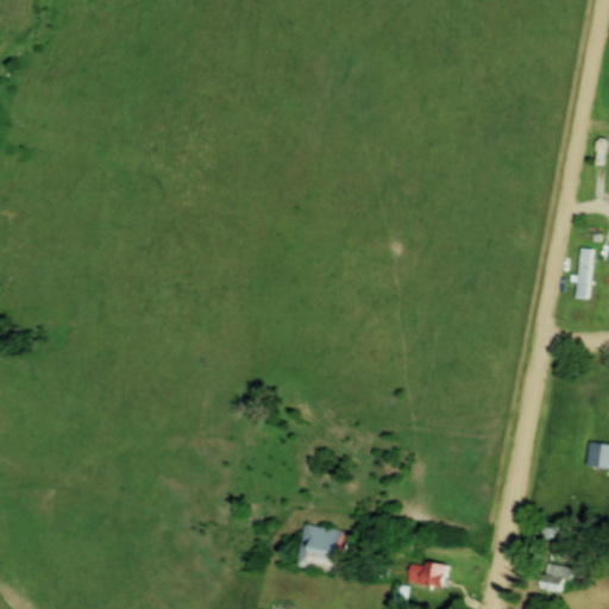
[(578,300),(591,300),(595,250),(582,249),(578,300)]
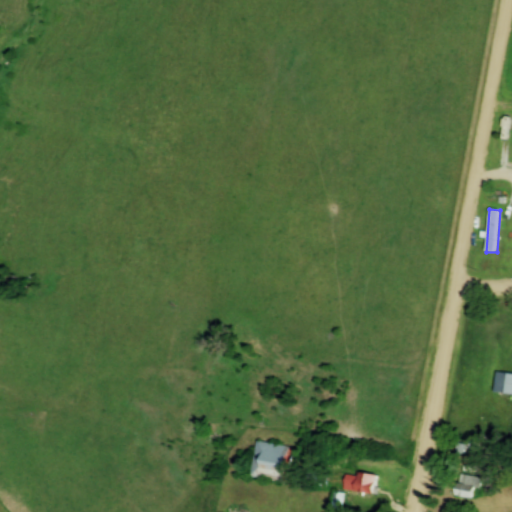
[(511,395),(511,373),(496,372),(493,393),(511,395)]
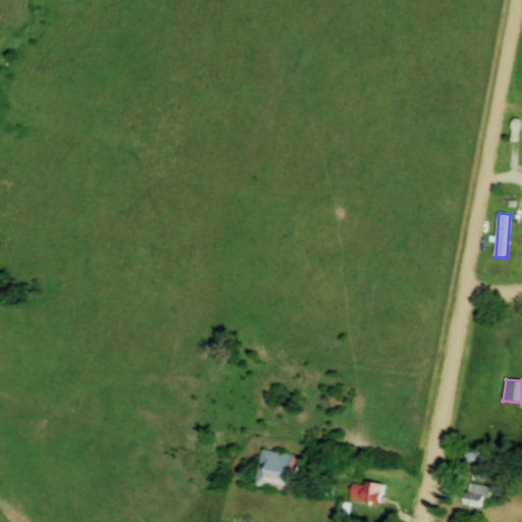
[(296,456),(261,450),(255,487),(289,492),(296,456)]
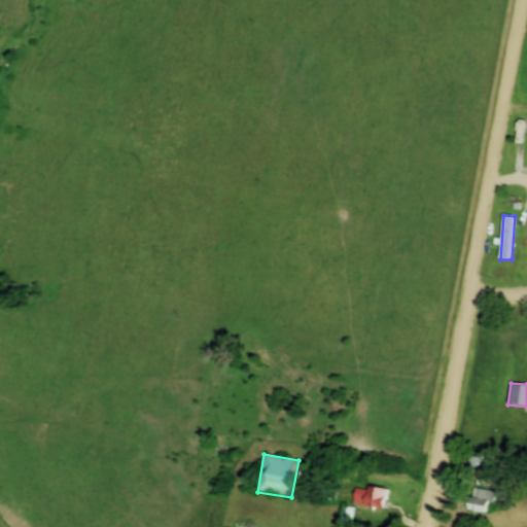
[(338,501),(338,487),(324,486),(323,500),(338,501)]
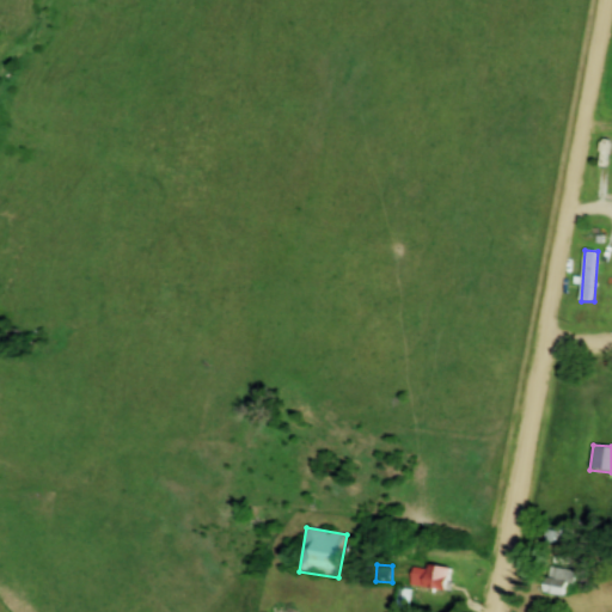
[(450,592),(453,570),(414,564),(410,587),(450,592)]
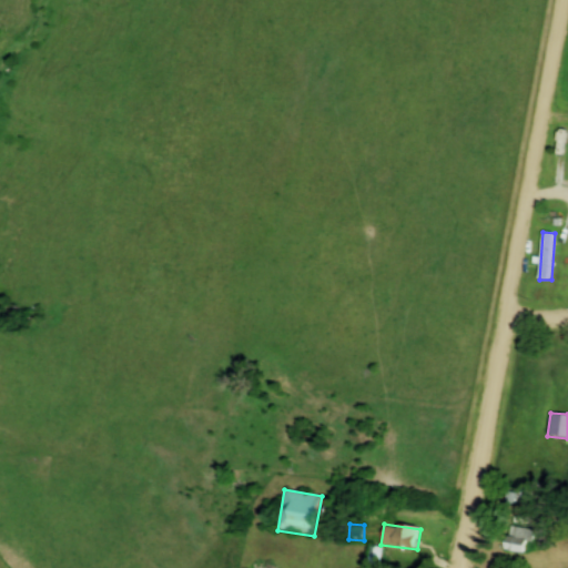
[(528,556),(534,531),(509,526),(504,550),(528,556)]
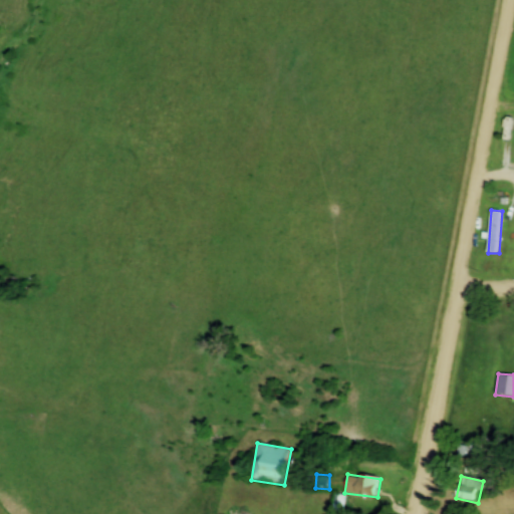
All buildings are outlined.
